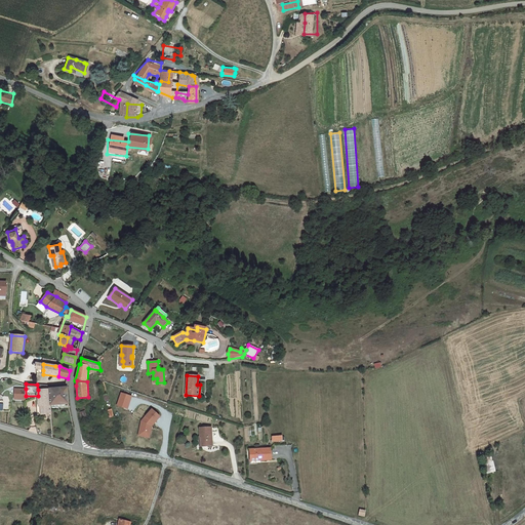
[(69,404),(68,388),(61,388),(49,389),(50,405),(69,404)]
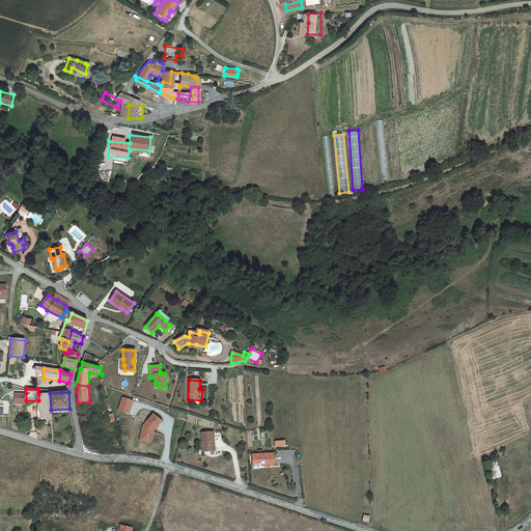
[(26,400),(26,393),(16,393),(15,403),(26,403),(26,400)]
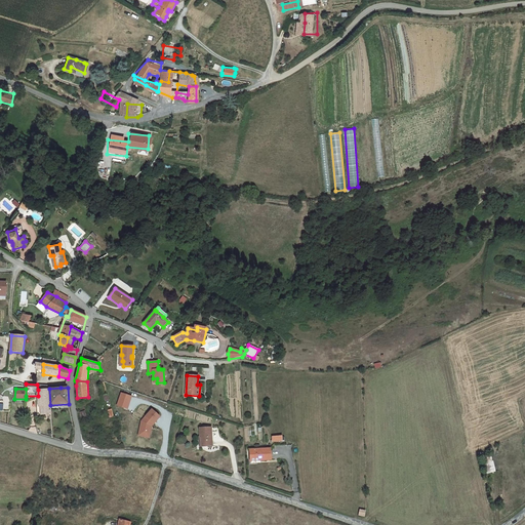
[(44,390),(38,390),(38,396),(39,407),(40,407),(43,407),(43,414),(51,414),(50,405),(49,389),(44,390)]
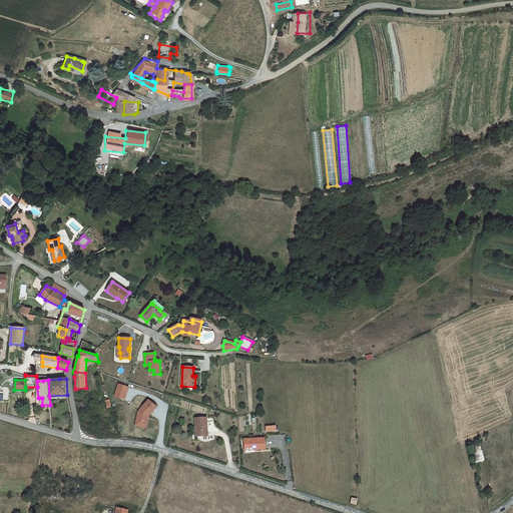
[(125,400),(129,387),(118,383),(114,396),(125,400)]
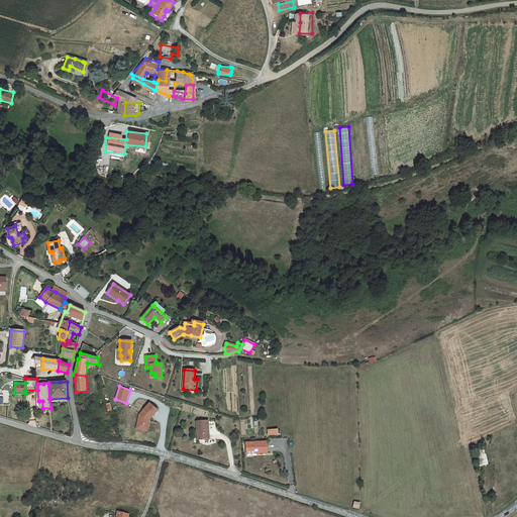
[(157,407),(148,401),(139,412),(137,425),(145,426),(147,416),(149,417),(157,407)]
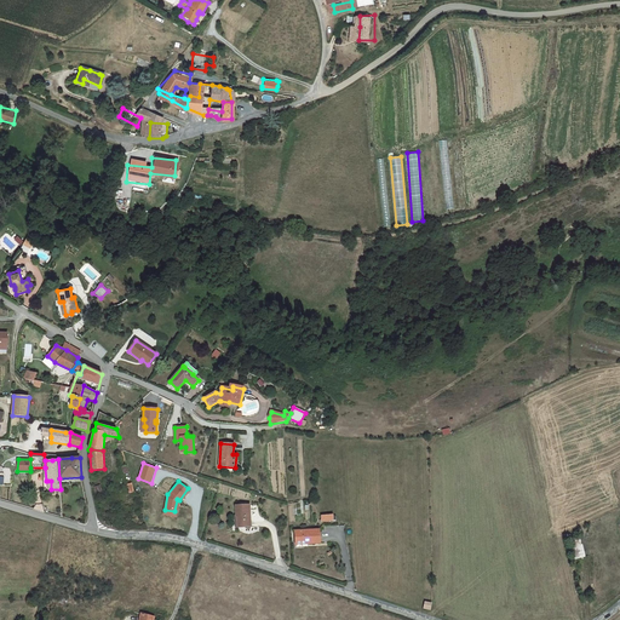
[(174,511),(165,510),(165,511),(177,514),(179,500),(177,499),(174,511)]
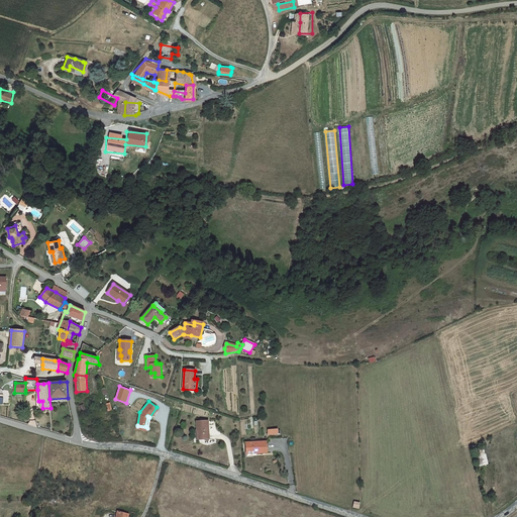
[(196,430),(197,440),(209,439),(208,421),(197,421),(197,430),(196,430)]
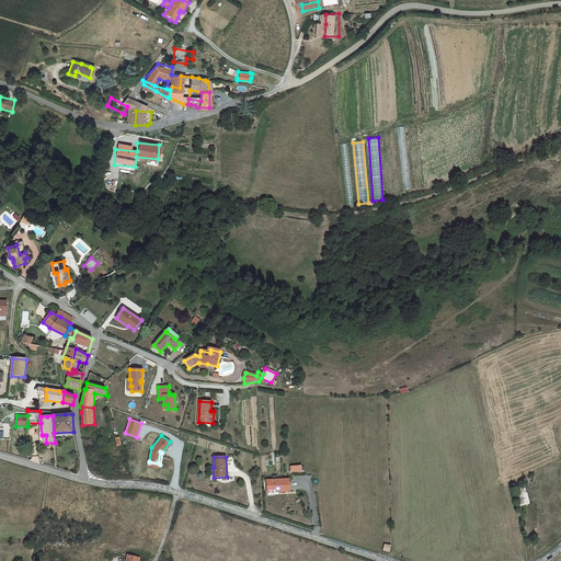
[(288,479),(267,481),(267,491),(278,490),(278,492),(289,491),(288,479)]
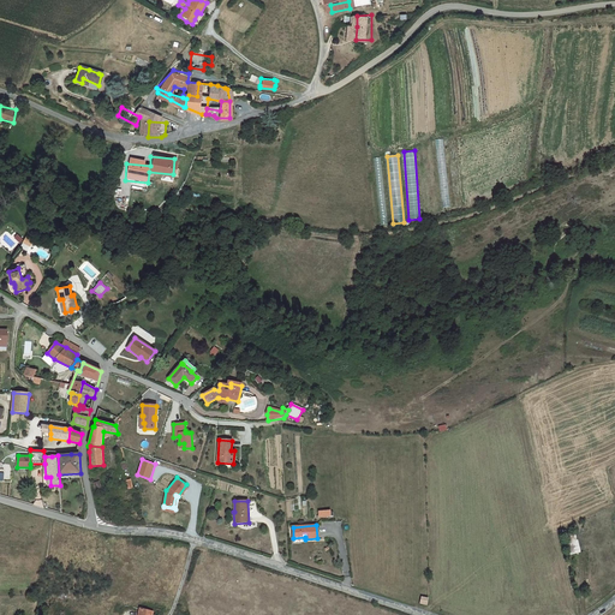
[(575,532),(563,535),(569,555),(580,551),(575,532)]
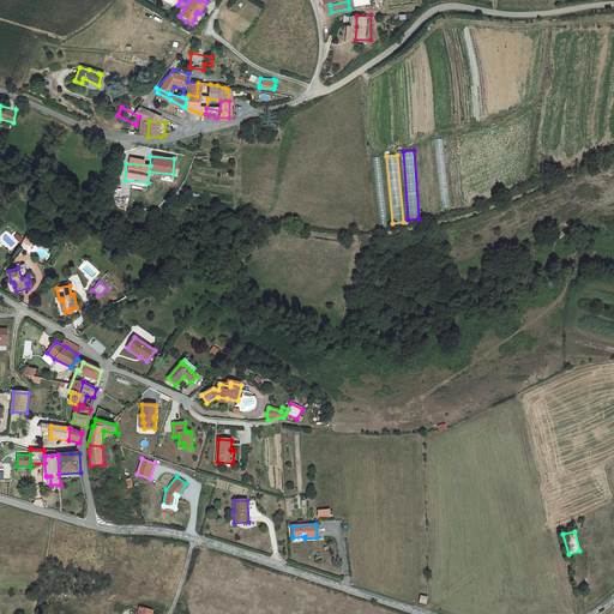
All buildings are outlined.
